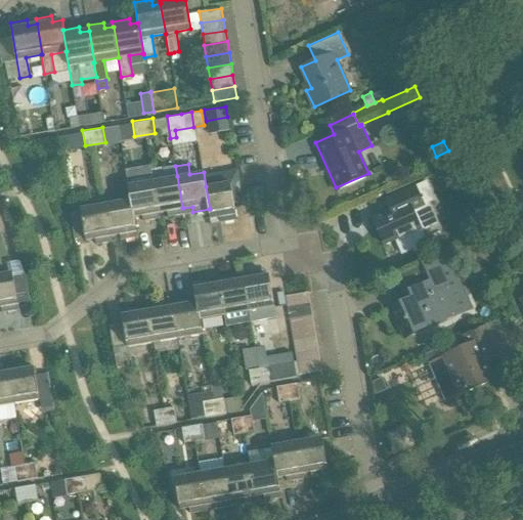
[(182,208),(177,176),(153,181),(159,213),(167,211),(168,216),(184,213),(183,208),(182,208)]
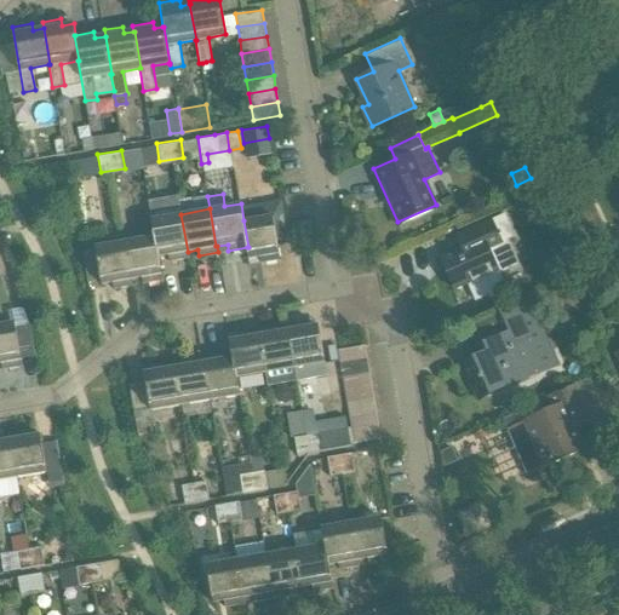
[(585,248),(591,263),(615,251),(596,210),(571,220),(578,236),(577,236),(583,249),(585,248)]
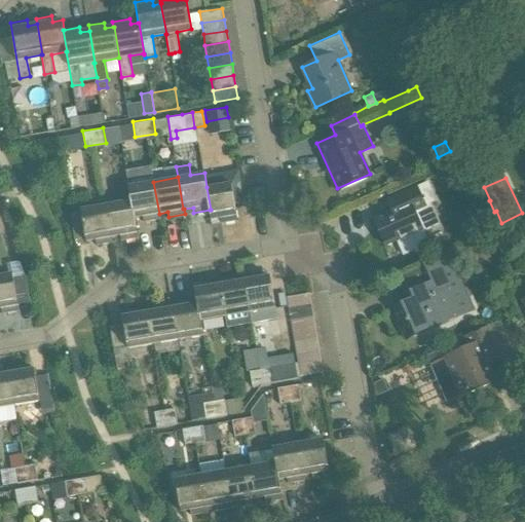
[(159,214),(153,182),(129,186),(132,199),(133,199),(136,217),(143,216),(144,221),(160,218),(159,214)]
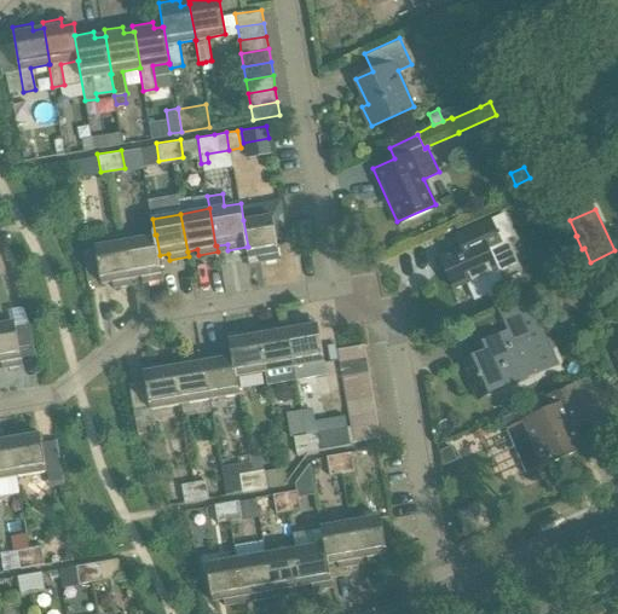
[(273,215),(243,220),(248,247),(247,247),(249,256),(261,255),(261,261),(281,258),(273,215)]
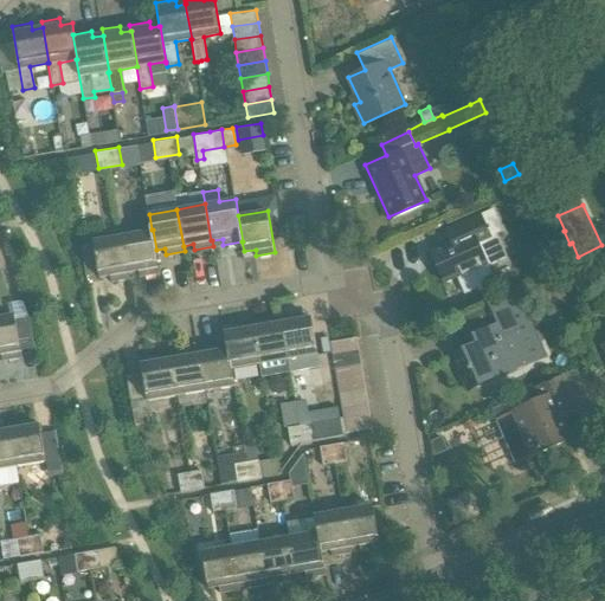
[(454,224),(459,238),(430,251),(444,280),(458,275),(465,291),(494,278),(488,264),(506,256),(495,232),(489,234),(480,212),(454,224)]
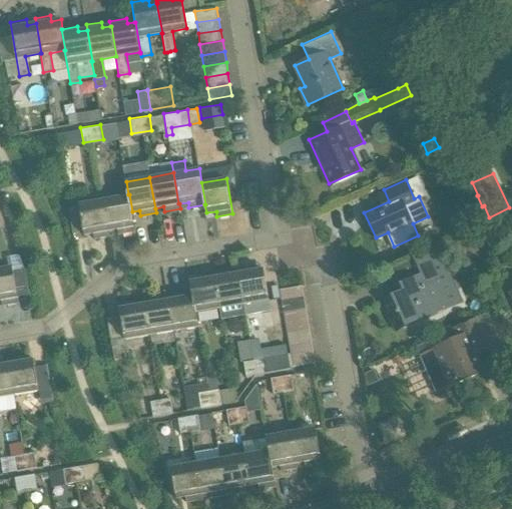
[(482,210),(475,193),(466,197),(474,214),(482,210)]
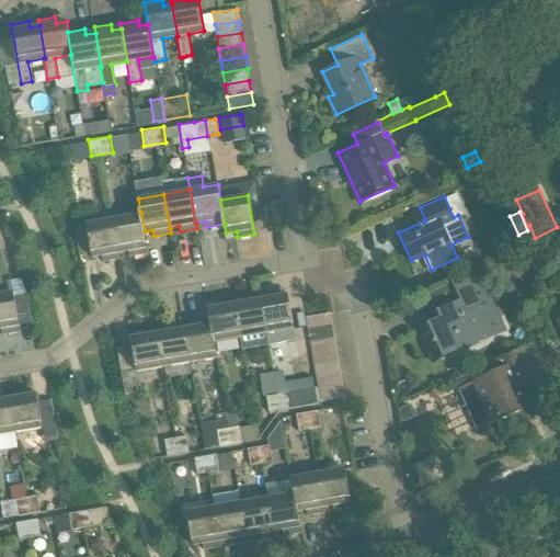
[(145,231),(141,213),(140,213),(114,217),(121,250),(127,249),(128,256),(147,252),(144,232),(145,231)]
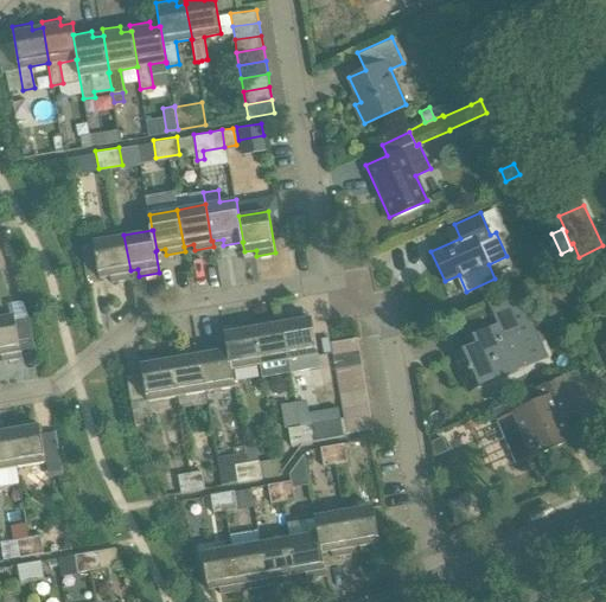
[(129,270),(131,270),(123,235),(93,241),(99,276),(110,275),(110,281),(131,277),(129,270)]
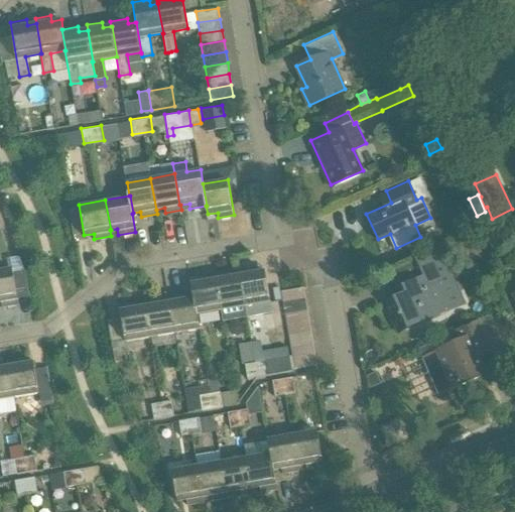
[(439,297),(454,291),(434,249),(411,260),(419,278),(398,287),(401,294),(385,302),(398,332),(445,310),(439,297)]
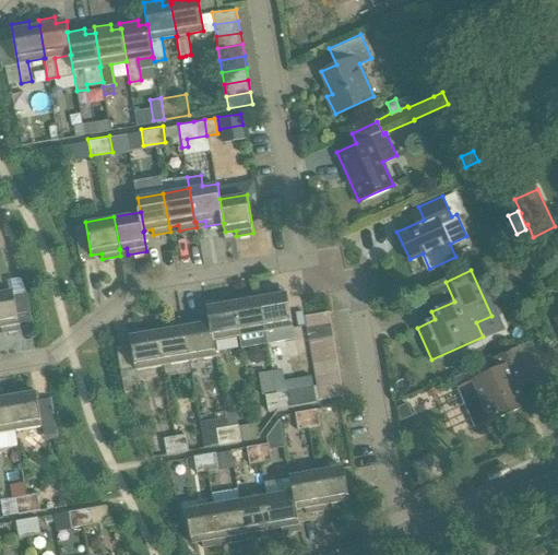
[(10,291),(0,292),(0,326),(1,326),(2,331),(20,328),(13,290),(10,291)]
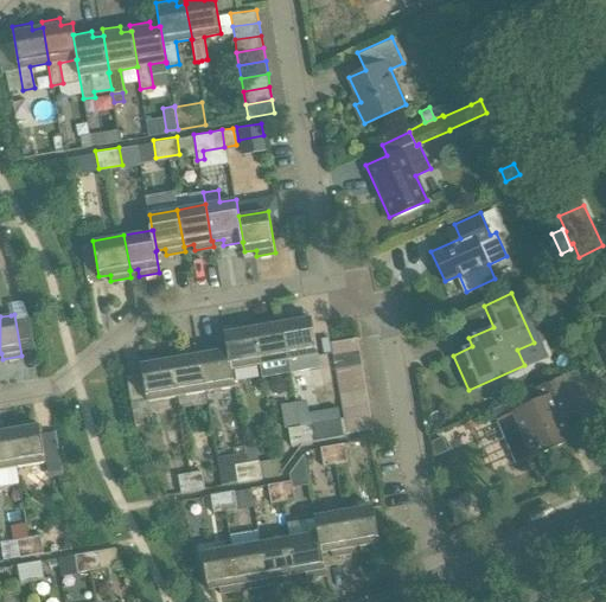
[(293,370),(319,365),(311,318),(304,319),(303,314),(284,316),(285,322),(286,322),(291,359),(293,370)]
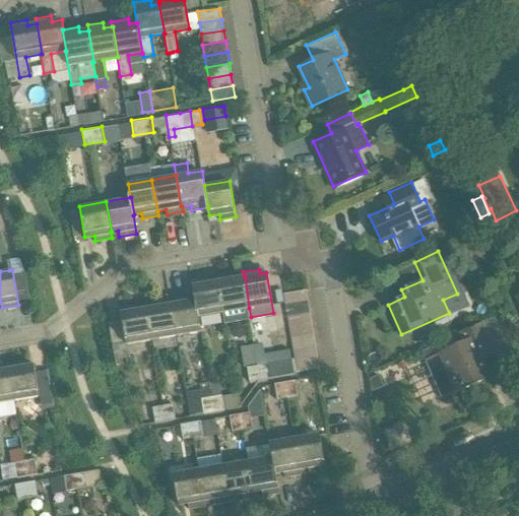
[(245,276),(244,276),(235,278),(234,273),(216,276),(217,281),(217,280),(222,312),(224,323),(251,318),(251,317),(249,308),(245,276)]
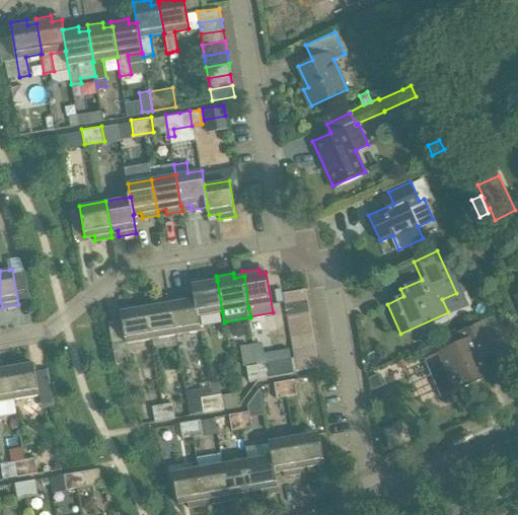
[(217,280),(217,281),(208,282),(207,278),(192,280),(195,298),(195,299),(196,299),(199,315),(200,315),(222,311),(217,280)]
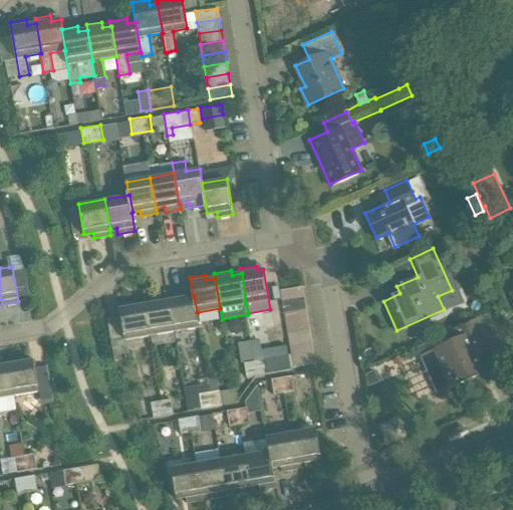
[(284,299),(305,295),(303,284),(282,288),(284,299)]
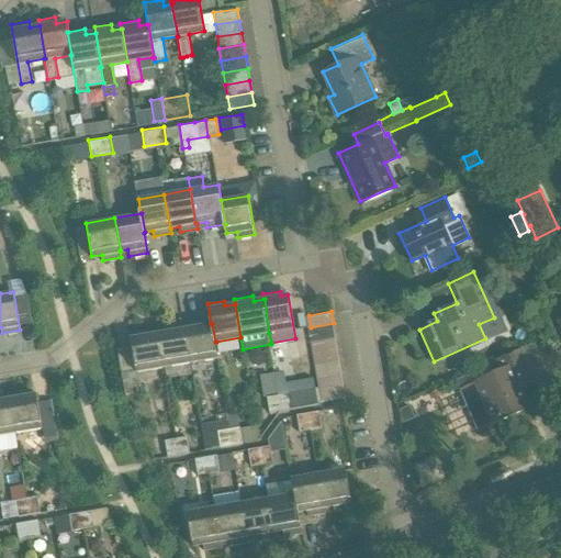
[(212,324),(211,324),(211,323),(201,324),(200,319),(182,322),(183,327),(190,361),(193,360),(219,356),(216,342),(215,342),(212,324)]
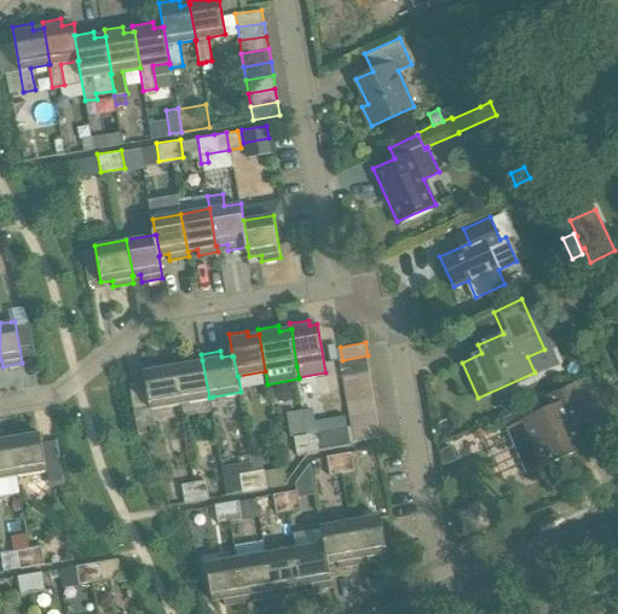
[(209,398),(202,360),(192,363),(191,355),(172,359),(173,365),(174,365),(180,403),(208,398),(209,398)]
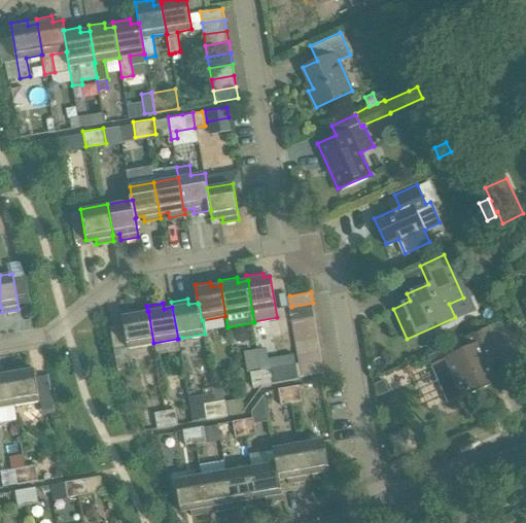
[(313,303),(291,307),(293,318),(315,314),(313,303)]
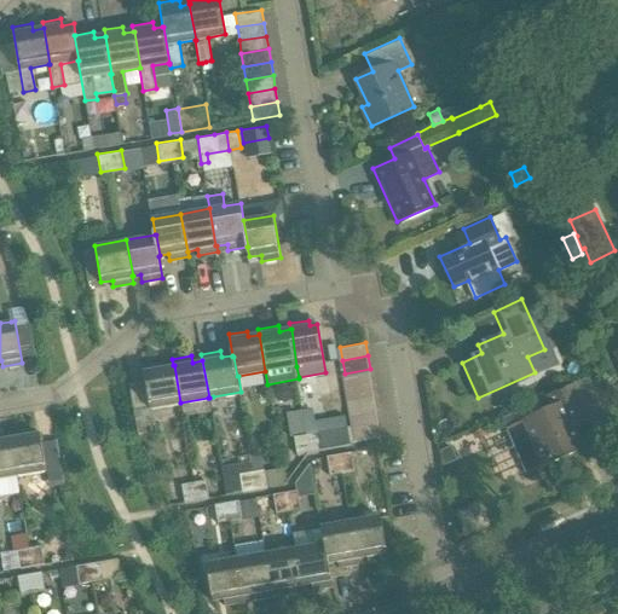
[(180,403),(174,365),(173,365),(163,368),(162,361),(143,365),(150,407),(180,403)]
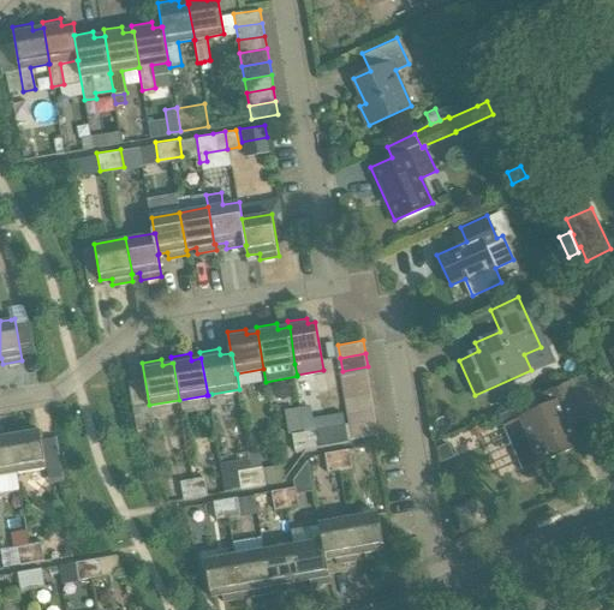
[(368,366),(343,371),(345,384),(370,380),(368,366)]
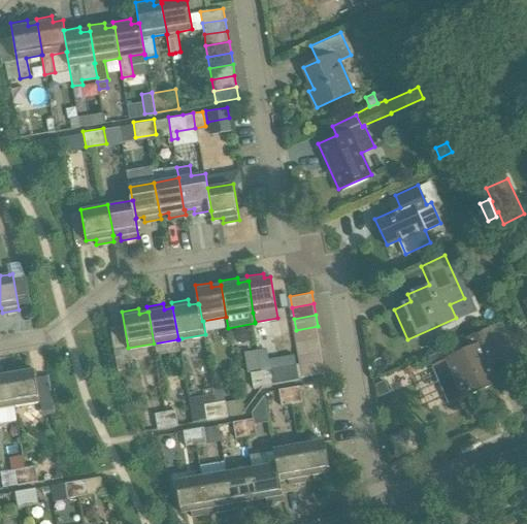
[(518,348),(505,319),(463,337),(468,349),(443,360),(431,366),(448,403),(495,383),(486,362),(518,348)]
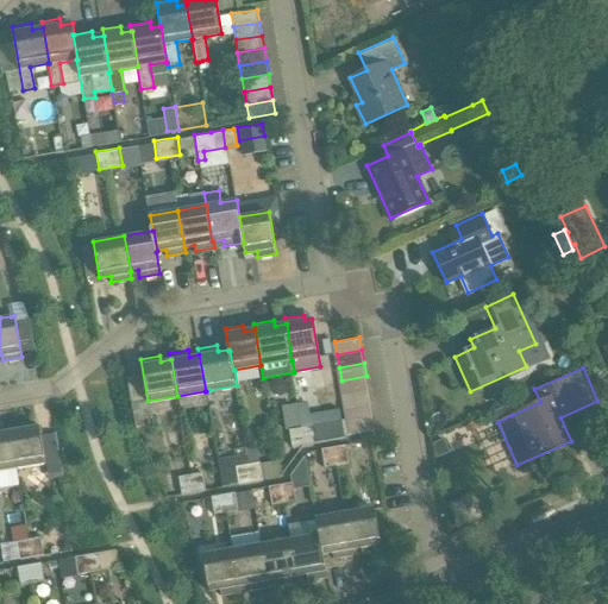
[(367,376),(342,381),(344,394),(368,389),(367,376)]
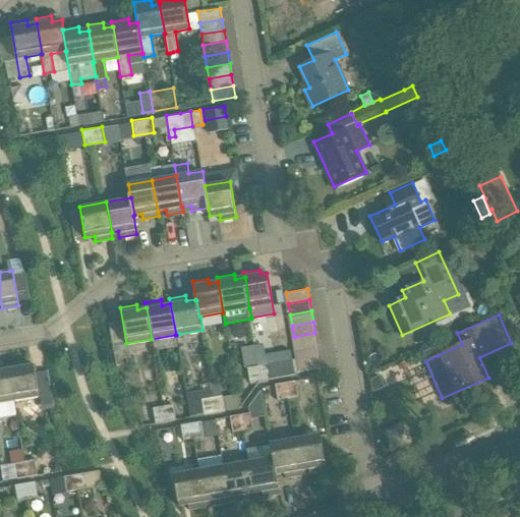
[(316,344),(314,333),(294,337),(296,348),(316,344)]
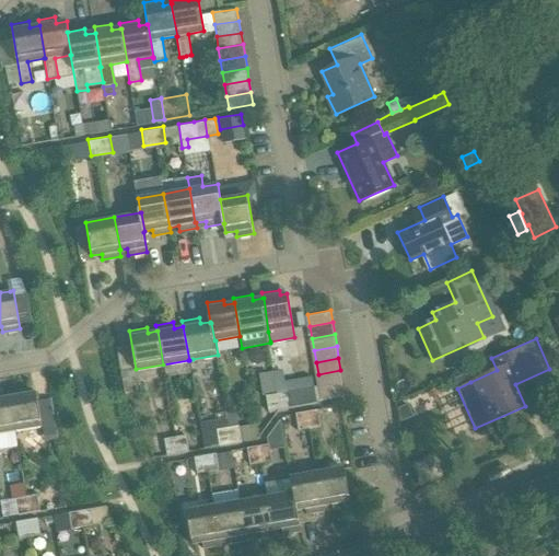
[(340,370),(318,374),(319,386),(342,382),(340,370)]
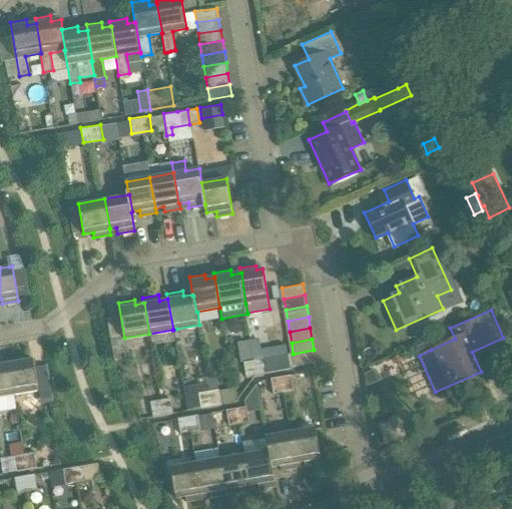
[(125,357),(125,355),(123,344),(111,346),(112,355),(114,359),(125,357)]
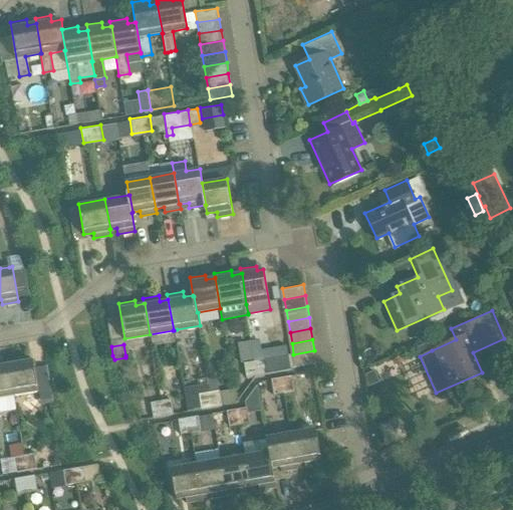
[(314,350),(293,354),(295,365),(316,361),(314,350)]
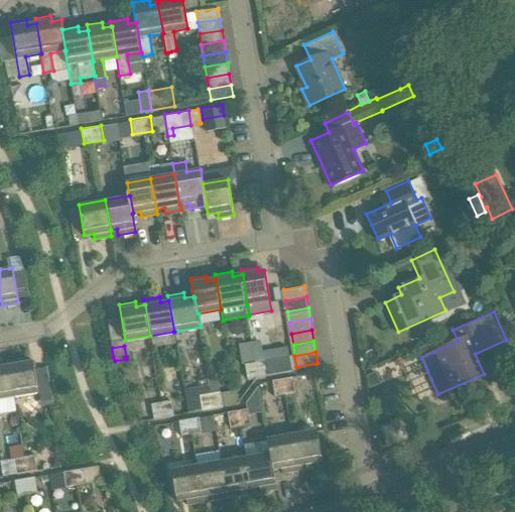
[(268,373),(291,369),(288,354),(266,358),(268,373)]
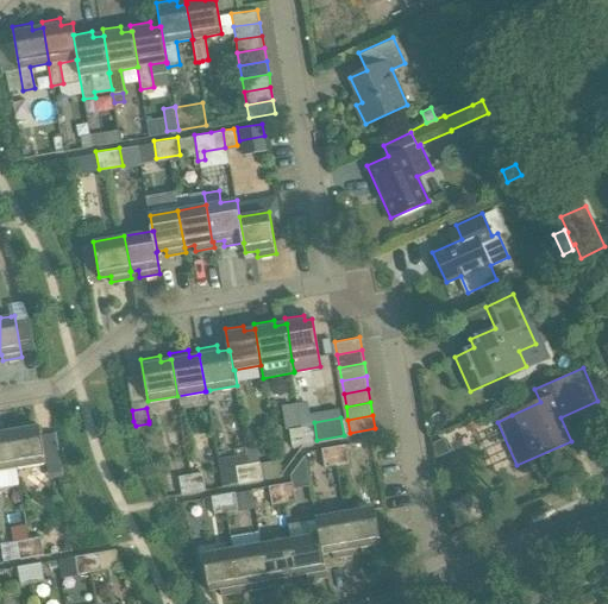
[(17,466),(45,461),(39,426),(29,427),(27,422),(8,426),(8,431),(11,431),(17,466)]
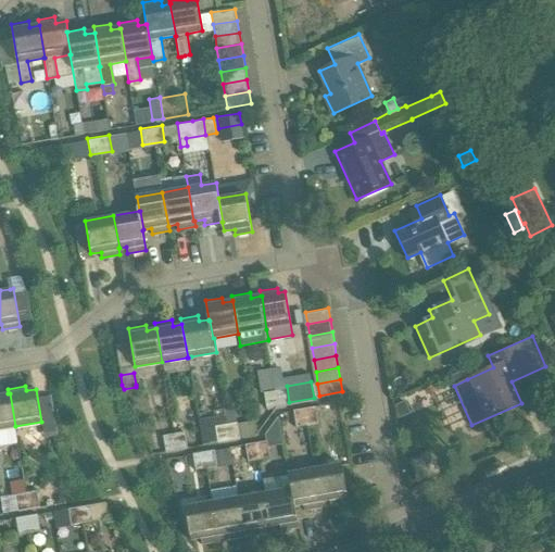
[(287,386),(276,388),(278,404),(289,402),(287,386)]
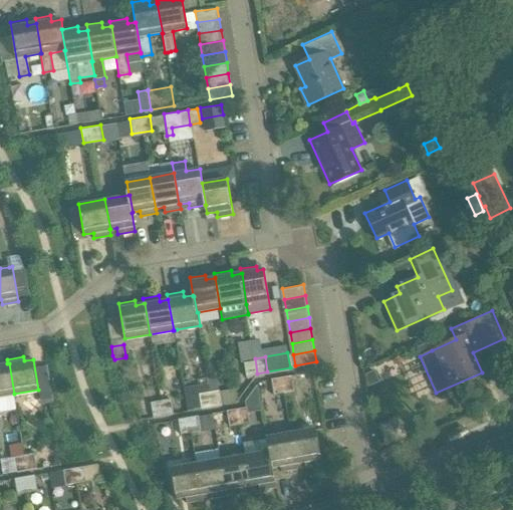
[(257,373),(255,358),(244,360),(247,375),(257,373)]
